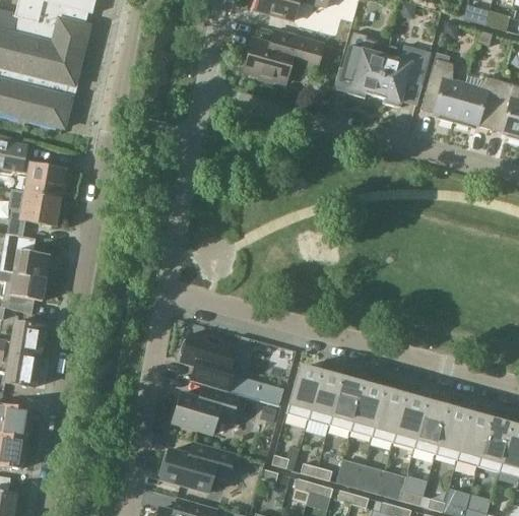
[(89,24),(84,23),(87,10),(93,12),(95,0),(18,0),(14,15),(17,16),(13,31),(0,28),(0,110),(65,126),(89,24)]
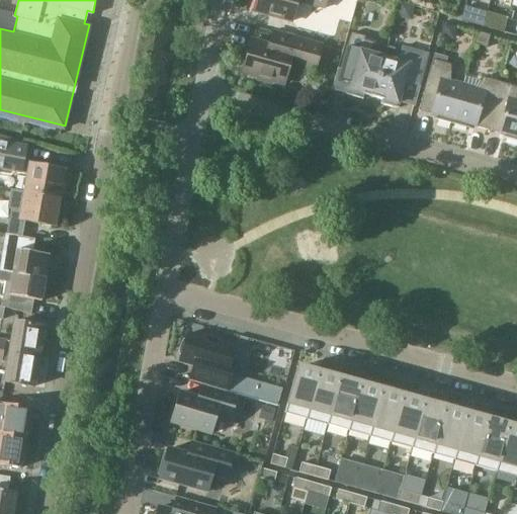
[(326,6),(328,0),(256,0),(255,8),(293,18),(298,2),(302,0),(307,0),(326,6)]
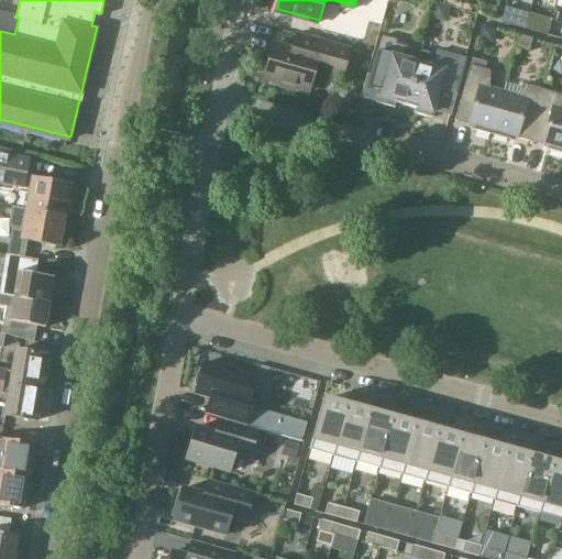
[(497,26),(484,23),(481,35),(488,37),(495,34),(497,26)]
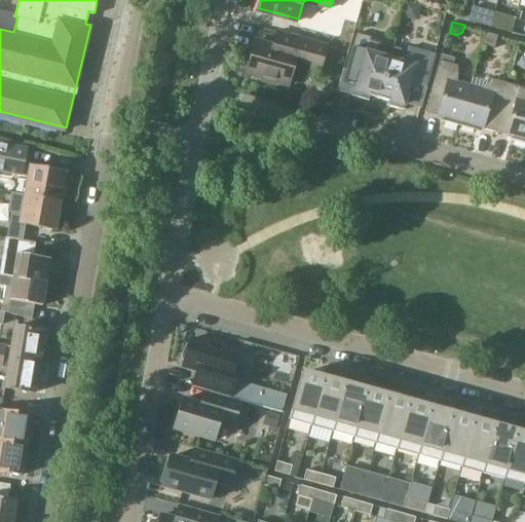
[(372,94),(380,96),(391,56),(378,52),(381,41),(371,38),(372,34),(359,31),(349,64),(363,67),(354,94),(371,98),(372,94)]
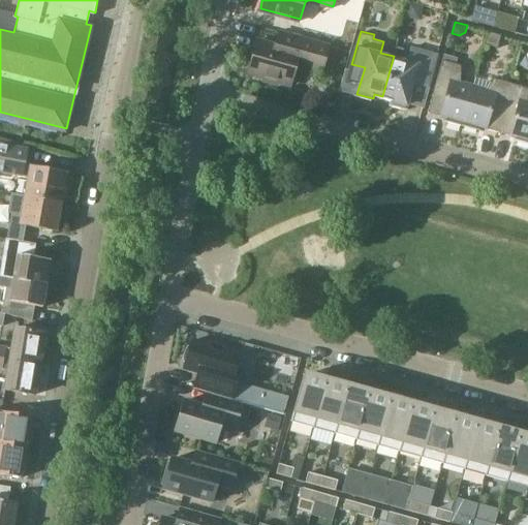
[(490,32),(487,44),(499,49),(502,36),(490,32)]
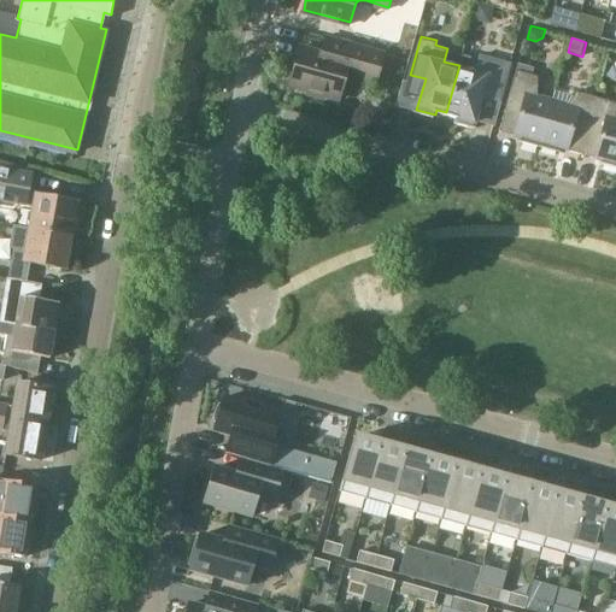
[(377,81),(386,52),(348,41),(344,57),(301,45),(291,83),(309,88),(308,92),(324,96),(326,93),(340,96),(345,77),(352,74),(377,81)]
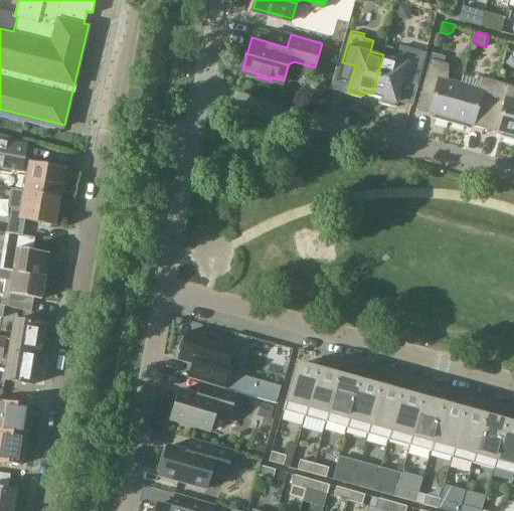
[(383,54),(372,94),(381,96),(380,101),(395,105),(402,78),(418,83),(427,51),(400,43),(399,47),(386,44),(383,54)]
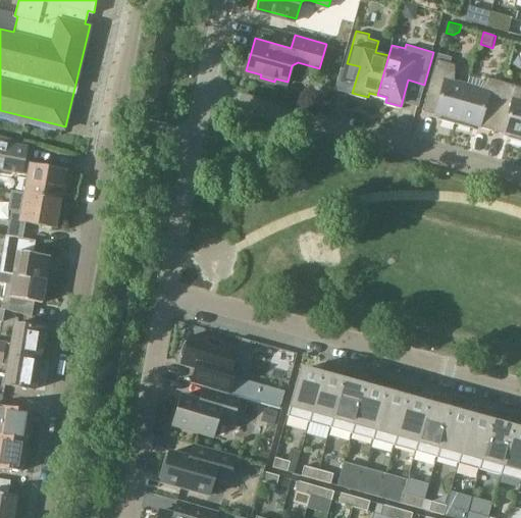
[(441,117),(458,122),(468,83),(456,80),(456,62),(451,61),(452,56),(439,53),(423,109),(436,112),(437,109),(444,110),(441,117)]
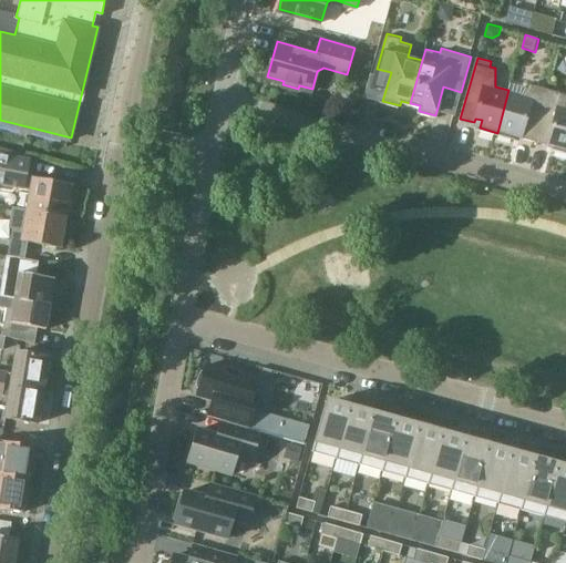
[(522,135),(535,139),(549,86),(530,81),(523,93),(508,90),(497,133),(514,137),(516,130),(523,132),(522,135)]
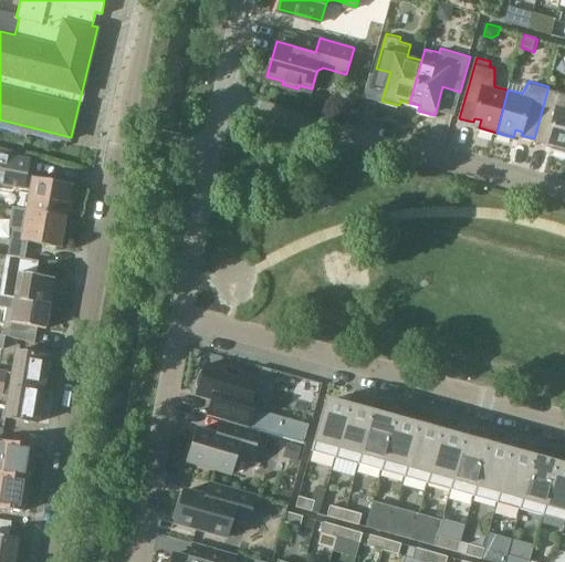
[(553,148),(564,152),(564,91),(548,86),(534,138),(547,143),(548,138),(555,141),(553,148)]
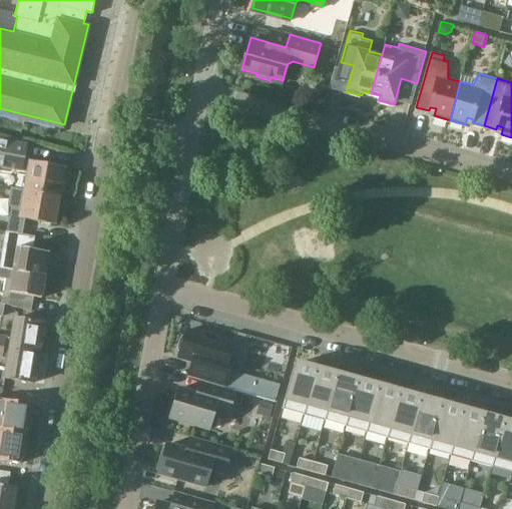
[(66,180),(63,177),(65,165),(32,159),(32,158),(24,156),(26,143),(25,142),(25,138),(0,131),(0,163),(22,167),(29,168),(25,187),(60,193),(60,190),(64,189),(66,180)]
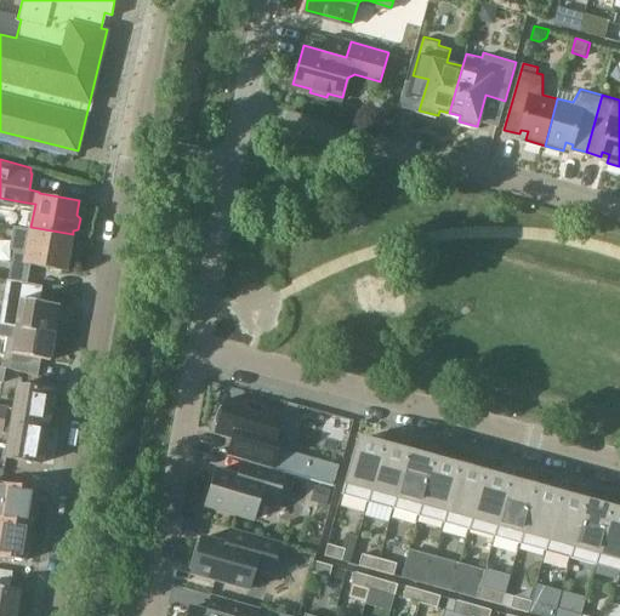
[(15,249),(12,263),(30,267),(32,262),(67,268),(73,234),(30,227),(15,224),(10,247),(15,249)]
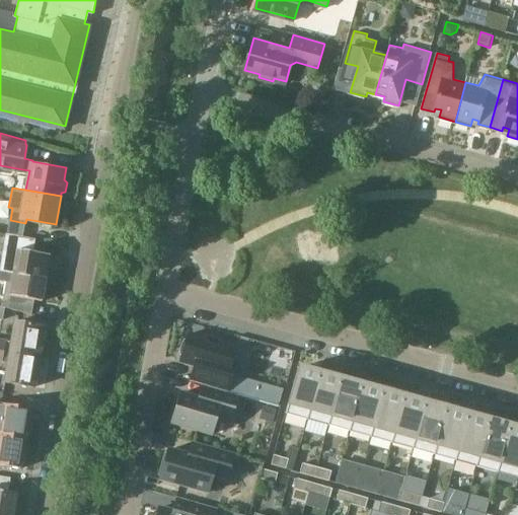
[(7,232),(1,269),(47,277),(52,252),(34,249),(37,237),(7,232)]
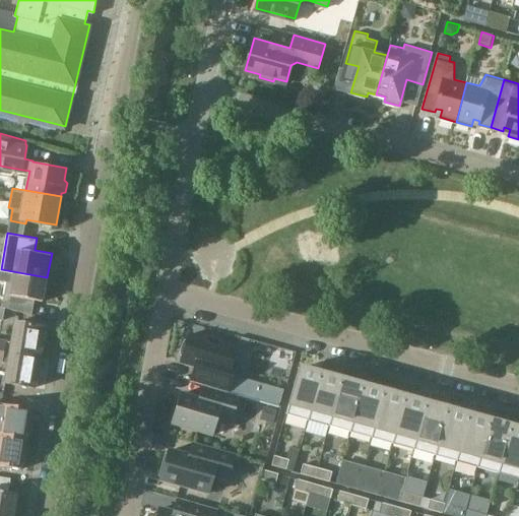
[(3,306),(4,306),(33,313),(36,299),(44,300),(47,277),(1,269),(0,269),(0,279),(13,282),(11,295),(5,294),(3,306)]
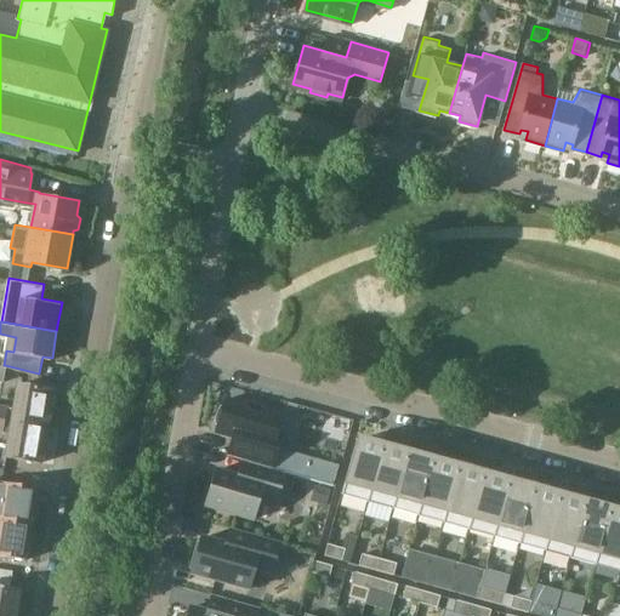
[(0,416),(47,425),(51,405),(55,406),(57,393),(53,393),(53,388),(20,382),(15,406),(0,403),(0,416)]
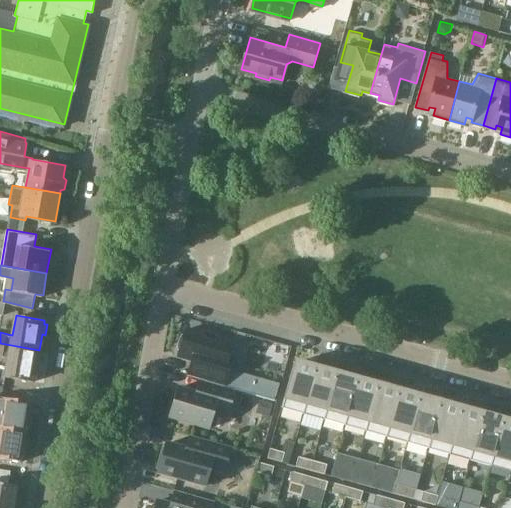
[(201,377),(201,378),(225,385),(233,355),(230,354),(233,341),(218,336),(218,334),(217,333),(214,332),(211,331),(207,330),(203,330),(203,332),(187,327),(183,333),(182,335),(181,337),(180,339),(179,341),(179,344),(179,346),(179,347),(181,348),(179,354),(194,358),(189,374),(201,377)]
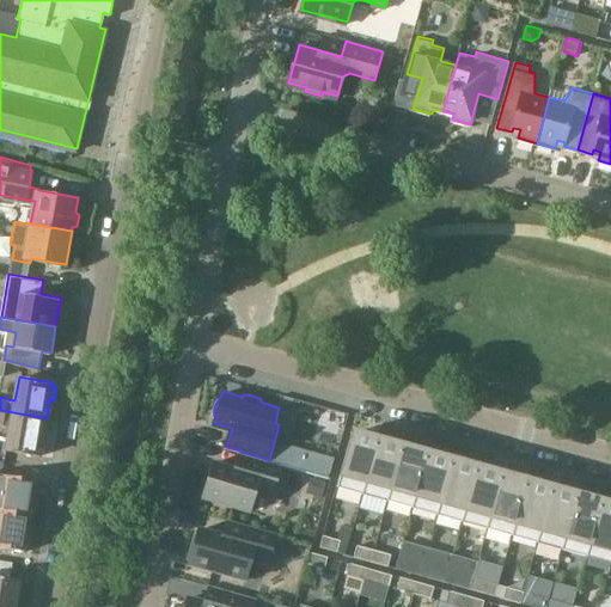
[(47,418),(0,410),(0,423),(11,425),(7,448),(42,454),(42,449),(47,451),(48,437),(44,436),(47,418)]
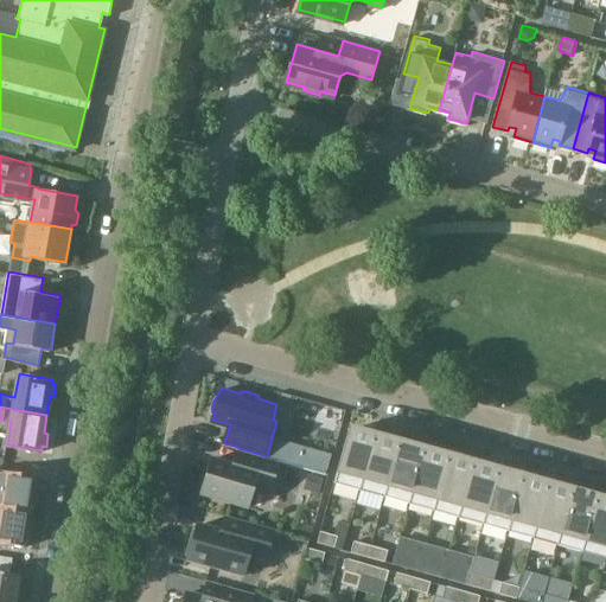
[(335,481),(359,488),(374,436),(349,429),(337,471),(335,481)]
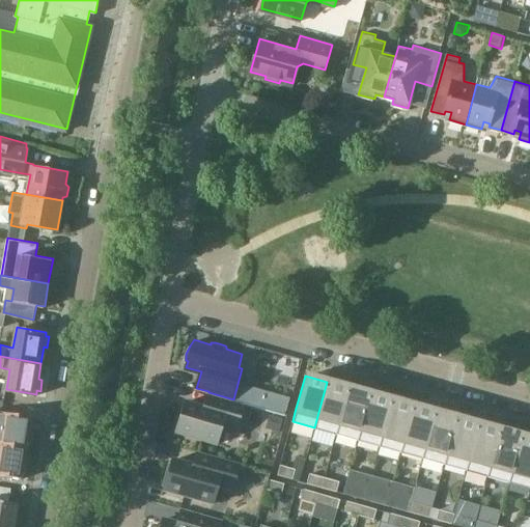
[(314,427),(336,434),(349,387),(327,382),(314,427)]
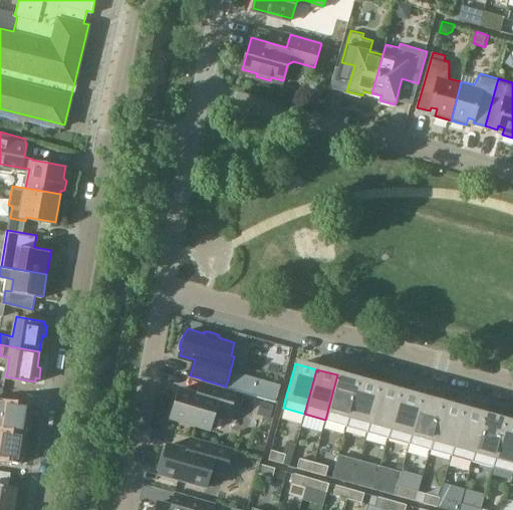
[(325,420),(346,426),(358,380),(337,374),(325,420)]
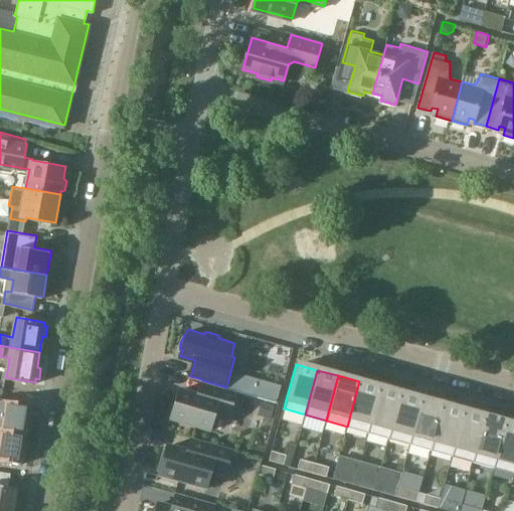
[(258,395),(277,400),(282,384),(262,378),(258,395)]
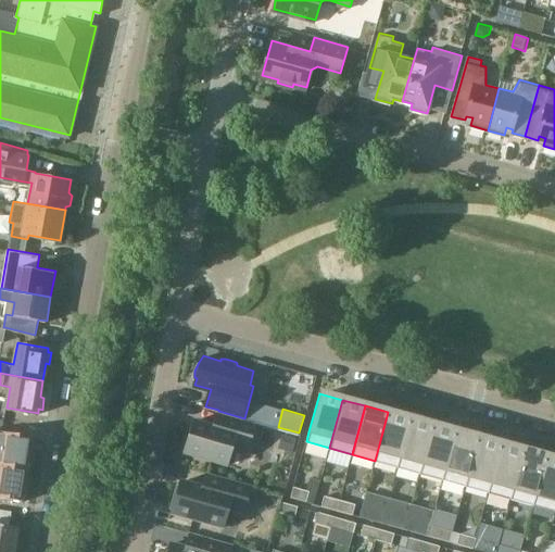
[(244,418),(218,411),(214,425),(194,419),(185,451),(227,464),(234,443),(249,448),(256,422),(243,418),(244,418)]
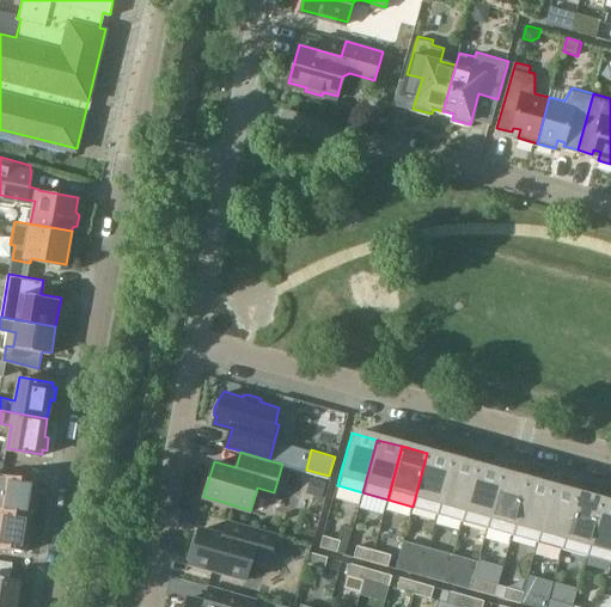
[(413,507),(438,513),(452,460),(427,453),(413,507)]
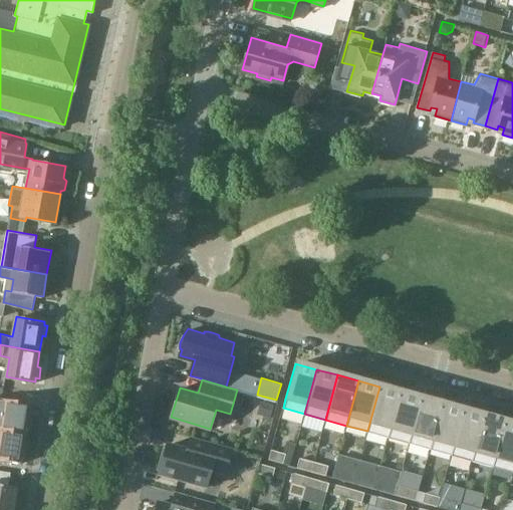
[(367,431),(389,437),(401,393),(379,387),(367,431)]
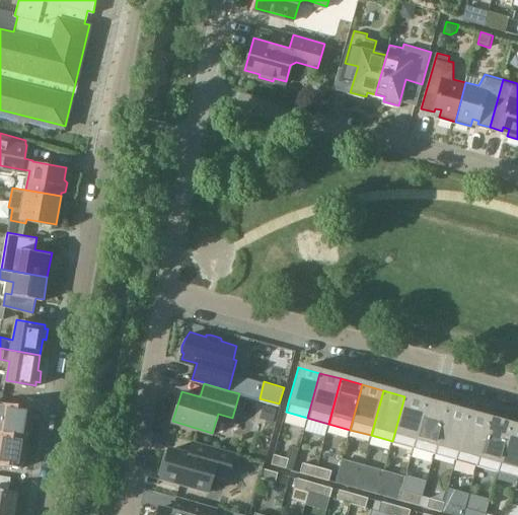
[(392,441),(413,447),(425,402),(404,396),(392,441)]
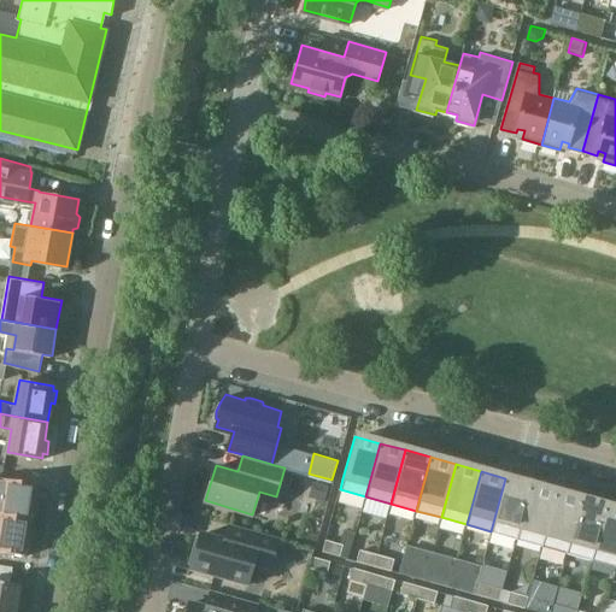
[(0,512),(1,513),(31,518),(33,515),(36,515),(40,496),(35,496),(37,482),(0,476),(0,512)]
